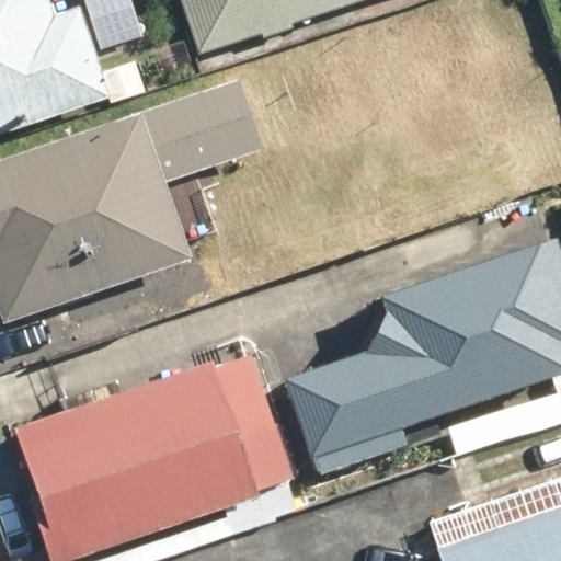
[(0,0),(0,132),(110,94),(78,4),(53,13),(47,0),(0,0)]
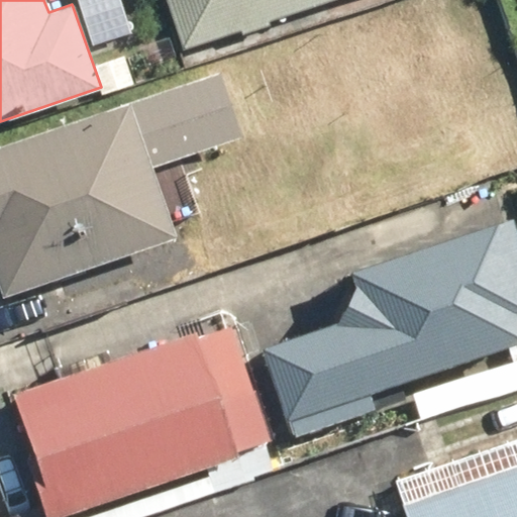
[(165,0),(182,48),(327,0),(165,0)]
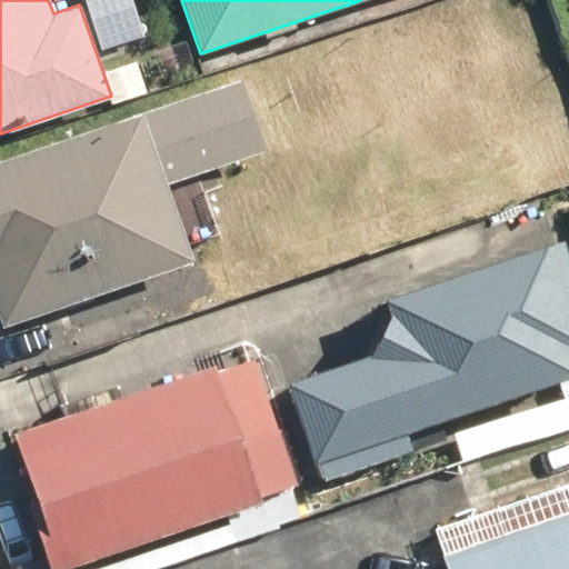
[(0,323),(1,329),(195,261),(167,183),(266,149),(241,78),(0,160),(0,323)]
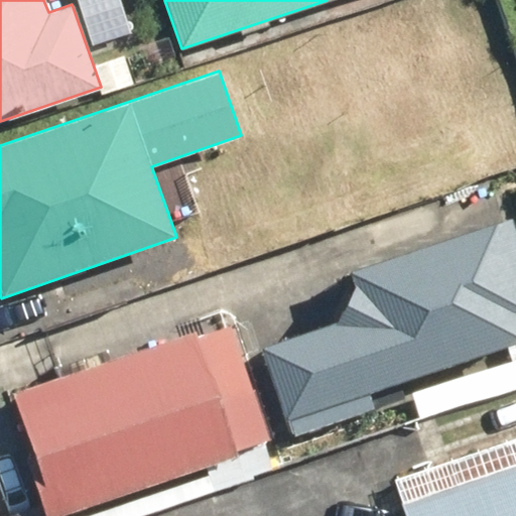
[(262,348),(290,434),(372,409),(367,394),(409,381),(419,413),(515,383),(515,241),(510,221),(351,271),(356,286),(344,318),(262,348)]
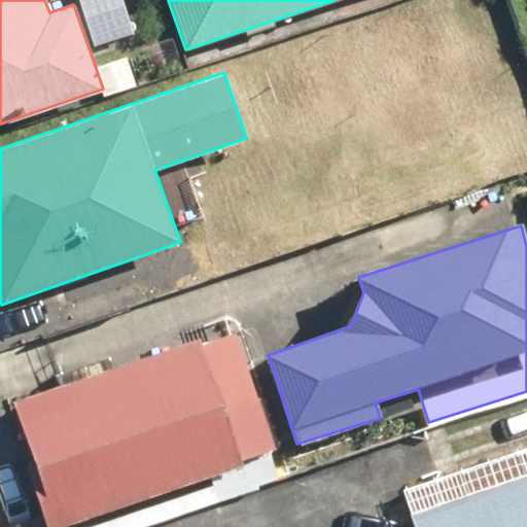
[(15,437),(45,526),(57,526),(275,455),(233,328),(13,400),(25,434),(15,437)]
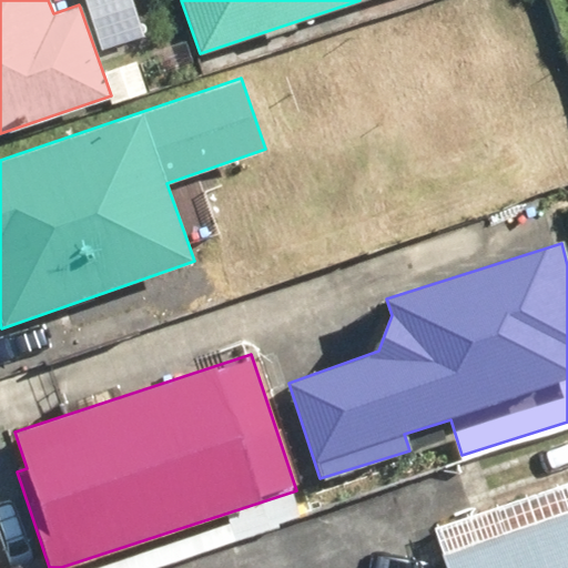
[(567,567),(567,479),(429,526),(443,567),(567,567)]
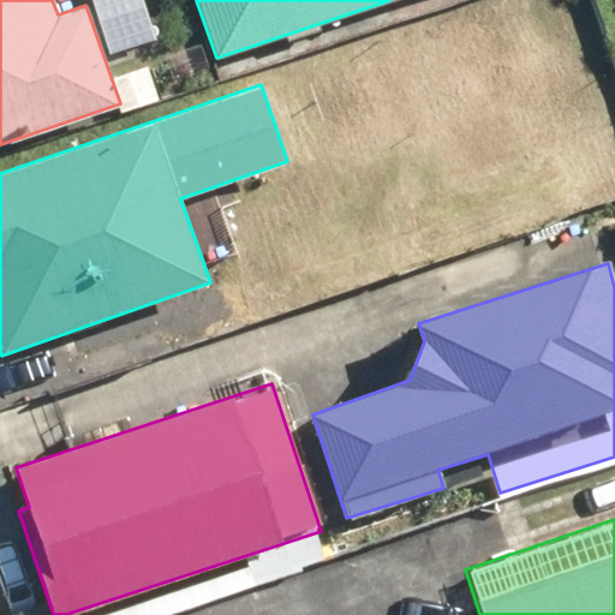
All buildings are outlined.
